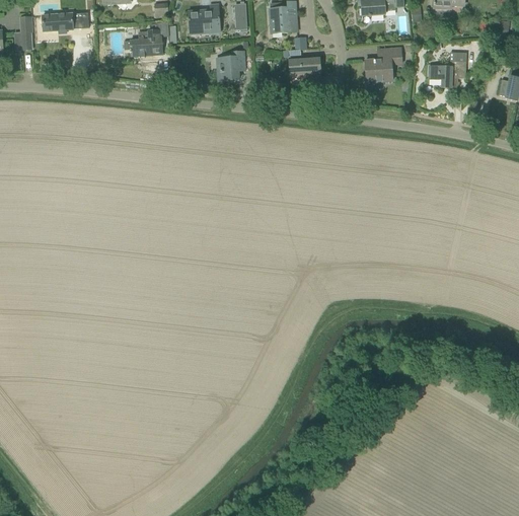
[(270,8),(269,8),(271,32),(297,30),(297,21),(296,0),(270,2),(270,8)]
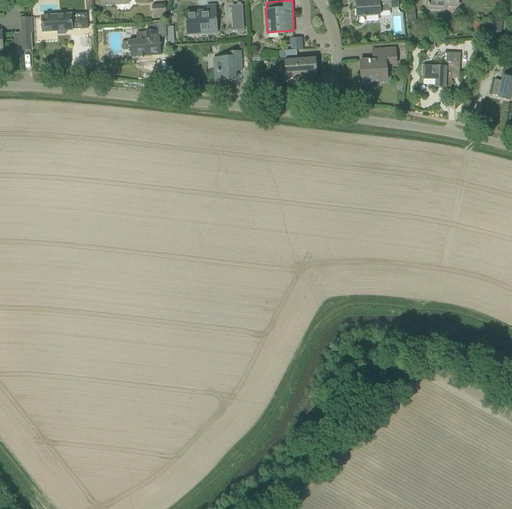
[(356,4),(357,14),(380,13),(380,8),(389,8),(389,7),(388,0),(352,0),(353,4),(356,4)]
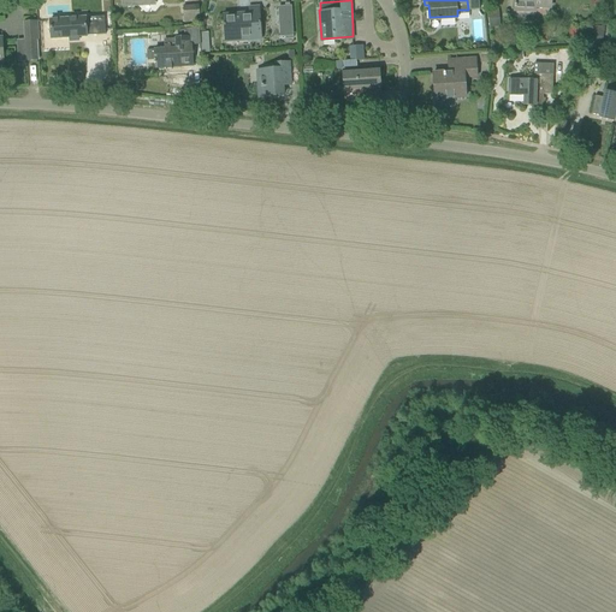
[(184,19),(200,18),(199,3),(184,4),(183,4),(184,19)]
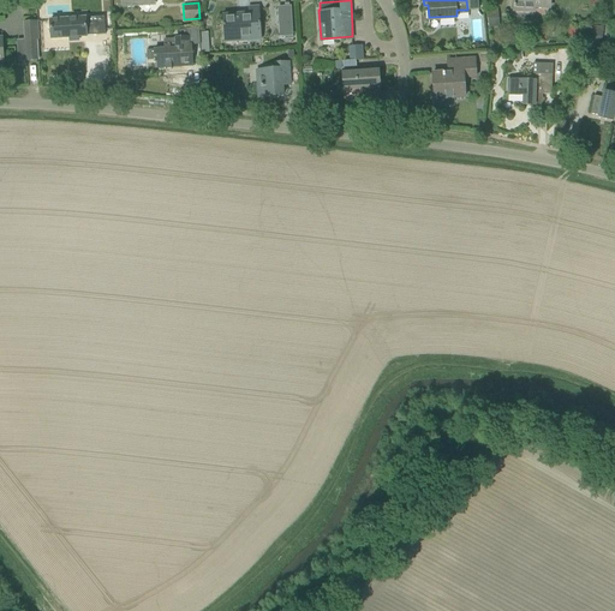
[(250,13),(224,15),(225,36),(250,34),(251,37),(261,37),(258,4),(249,5),(250,13)]
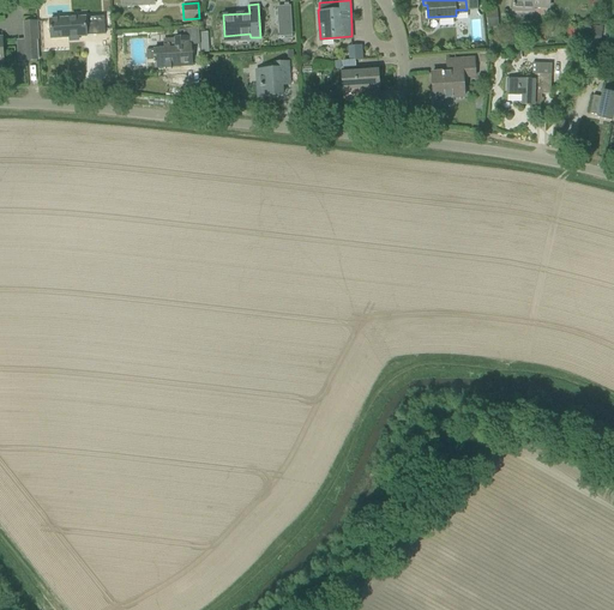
[(289,4),(272,5),(275,32),(292,31),(289,4)]
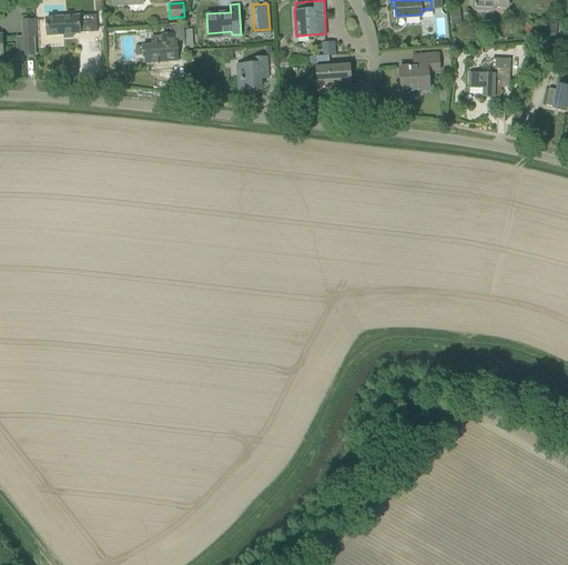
[(462,22),(459,7),(450,7),(452,23),(462,22)]
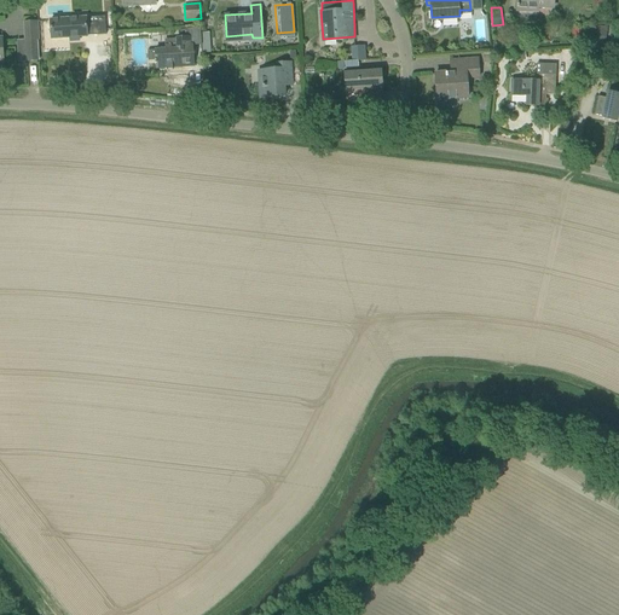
[(51,17),(52,35),(97,33),(96,15),(51,17)]
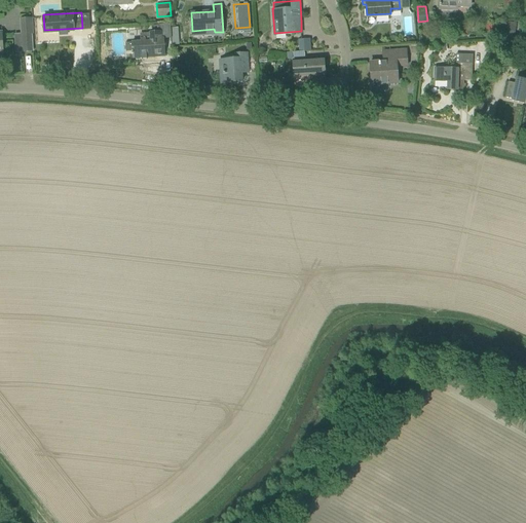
[(509,19),(504,37),(514,38),(517,21),(509,19)]
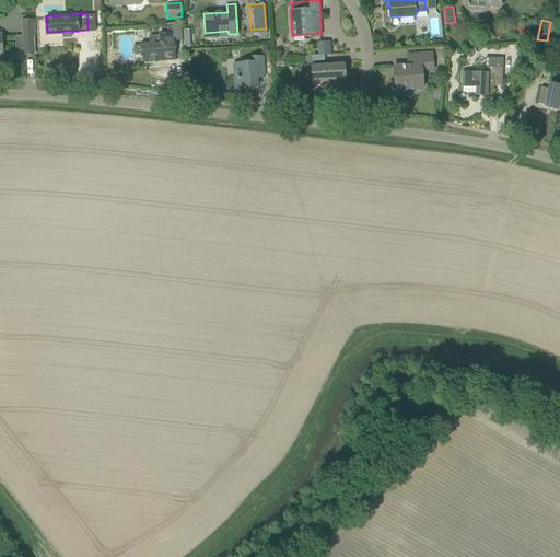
[(172,32),(160,33),(149,33),(150,42),(132,43),(133,53),(139,53),(139,56),(141,56),(141,60),(151,59),(151,57),(165,56),(165,59),(176,58),(175,37),(172,37),(172,32)]
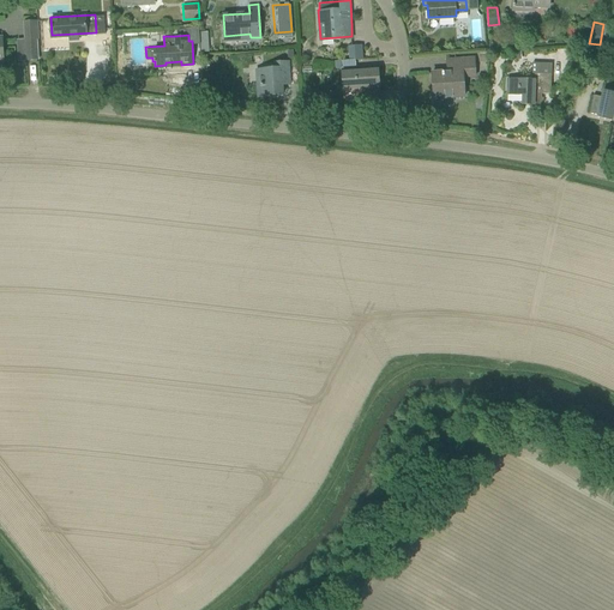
[(38,56),(37,36),(25,37),(26,58),(38,56)]
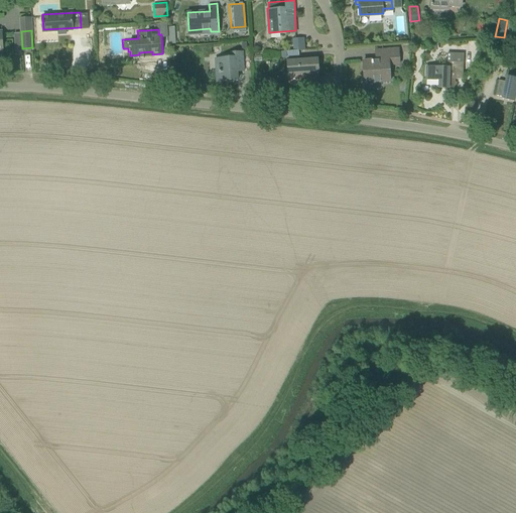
[(304,35),(294,35),(294,31),(289,31),(290,46),(304,45),(304,35)]
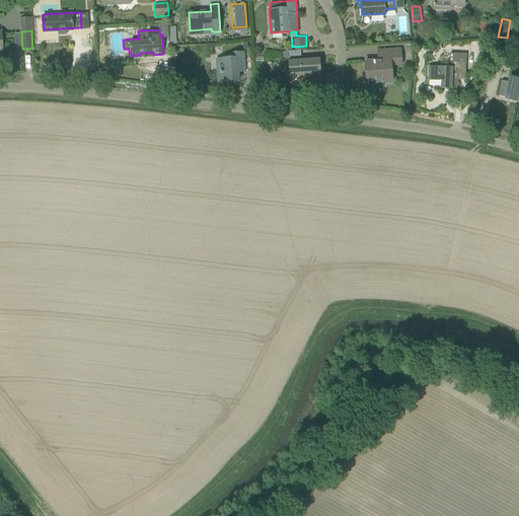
[(382,81),(392,80),(391,63),(401,62),(400,47),(378,49),(378,59),(365,60),(366,82),(367,82),(367,79),(382,78),(382,81)]
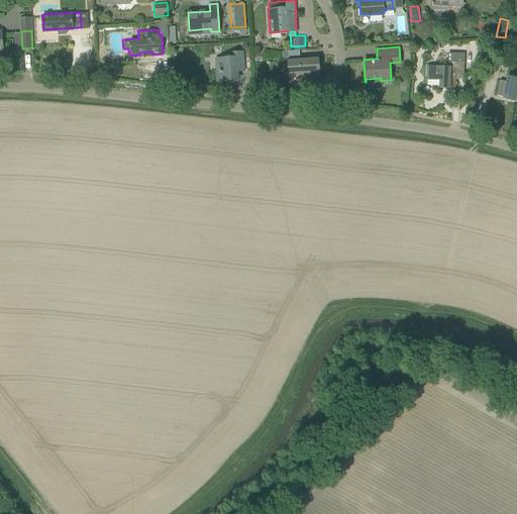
[(216,57),(217,80),(238,78),(237,70),(244,70),(242,50),(231,50),(231,56),(216,57)]
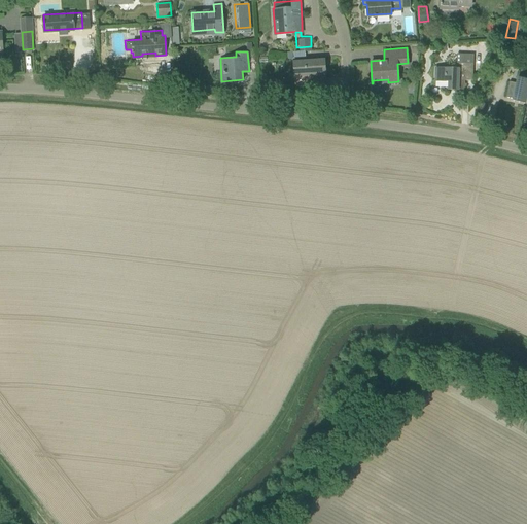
[(472,79),(473,53),(457,51),(457,61),(459,61),(458,67),(435,66),(434,79),(449,80),(448,88),(464,89),(465,78),(472,79)]
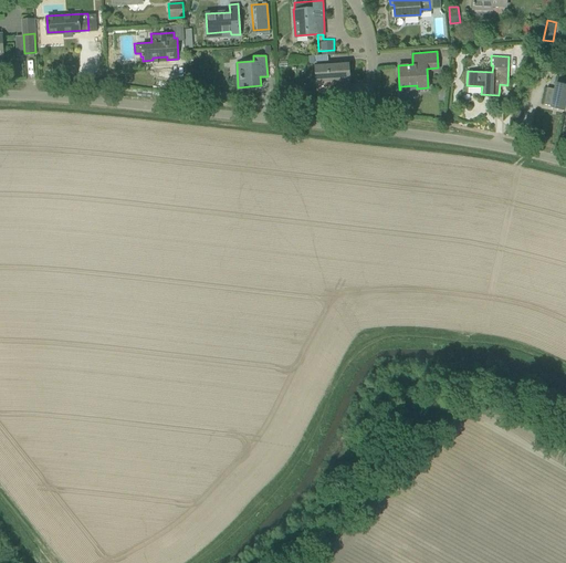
[(335,79),(335,91),(350,90),(348,63),(315,65),(316,80),(335,79)]
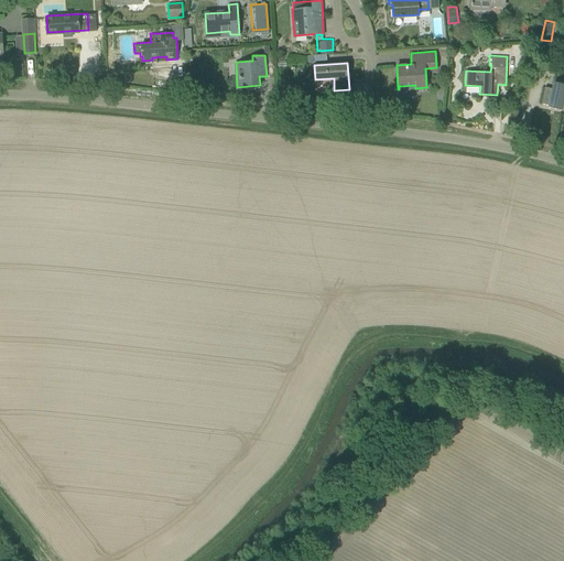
[(562,109),(562,108),(562,106),(563,106),(563,83),(553,81),(552,87),(545,86),(542,101),(550,104),(549,106),(562,109)]
